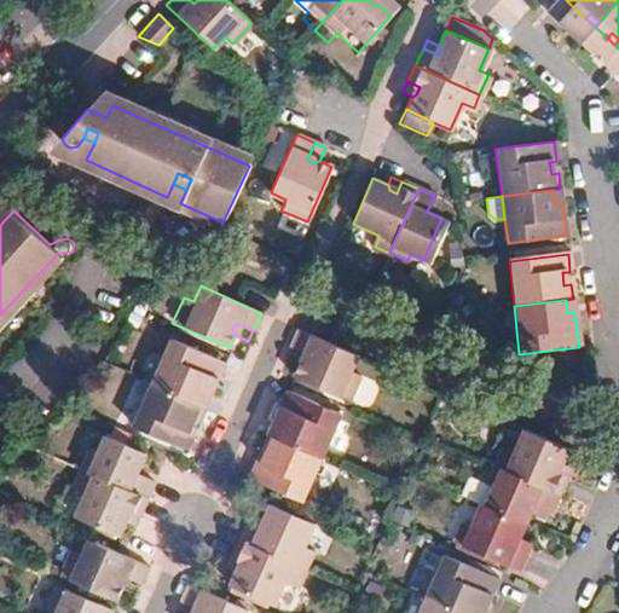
[(351,372),(358,357),(296,329),(289,347),(307,356),(304,362),(298,362),(291,376),(350,400),(360,376),(351,372)]
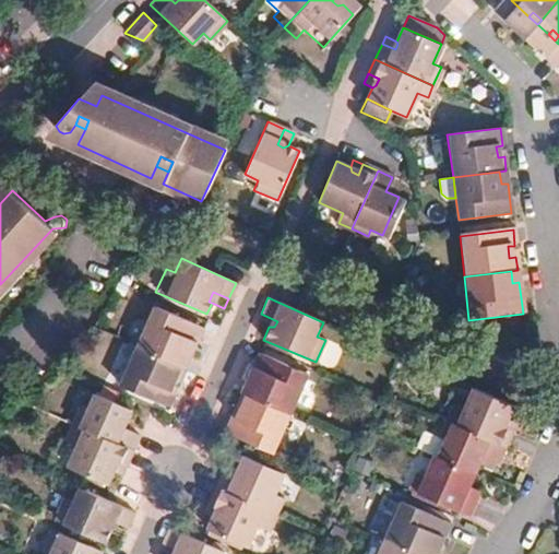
[(152,305),(134,344),(177,364),(182,353),(188,355),(201,327),(152,305)]
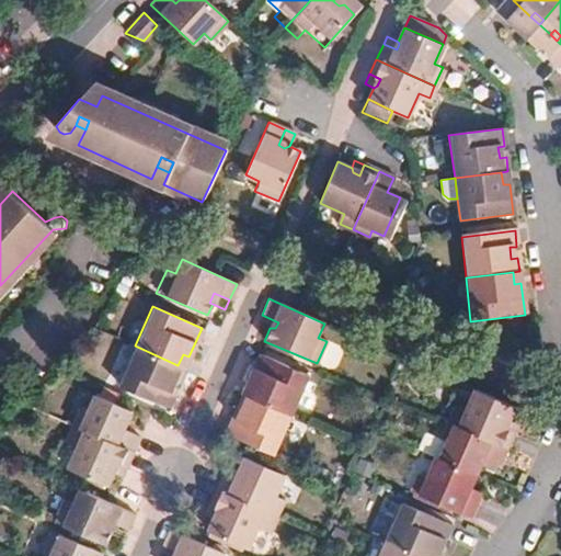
[(278,322),(262,315),(258,324),(270,328),(275,328),(278,322)]
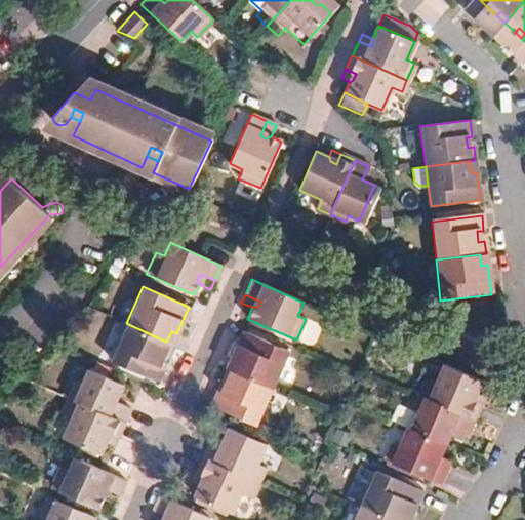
[(166,342),(126,323),(110,360),(155,381),(162,366),(156,363),(161,353),(166,356),(172,344),(166,342)]
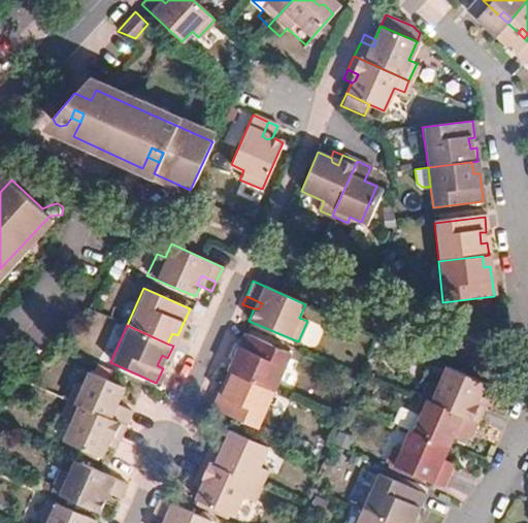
[(173,346),(177,335),(172,333),(167,344),(173,346)]
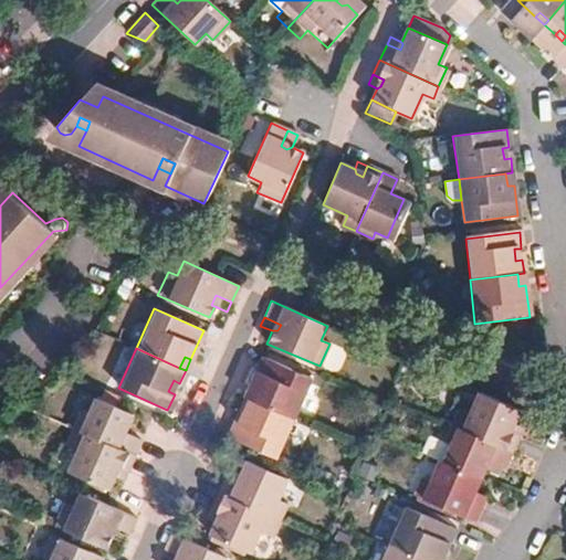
[(266,393),(262,404),(304,423),(323,384),(273,361),(260,391),(266,393)]
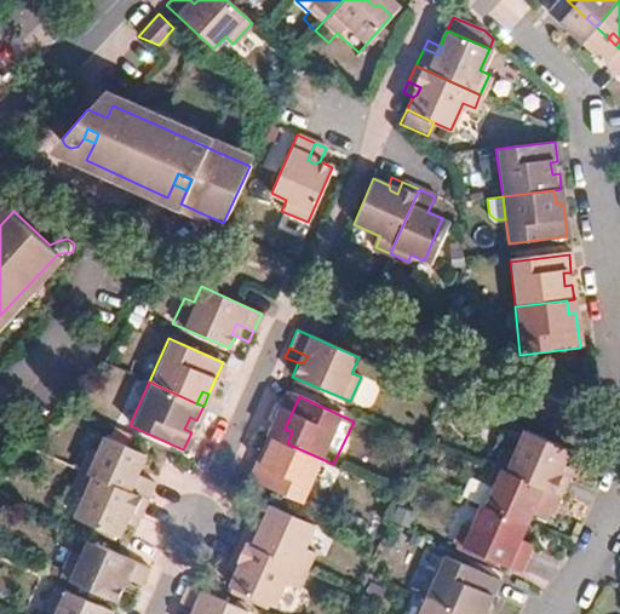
[(194,428),(196,420),(190,417),(184,429),(191,432),(194,428)]
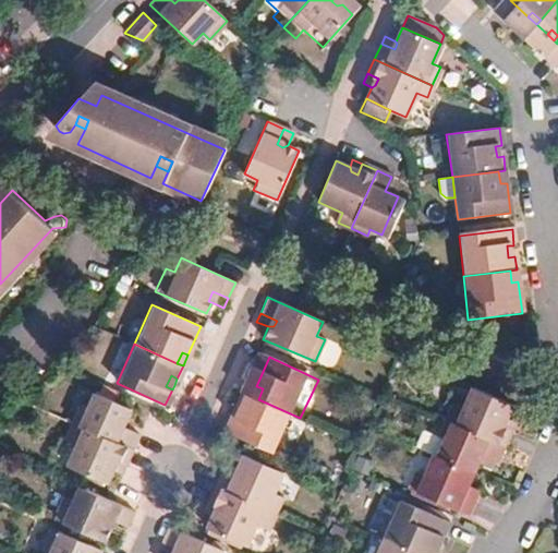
[(263,388),(256,386),(252,396),(258,399),(263,388)]
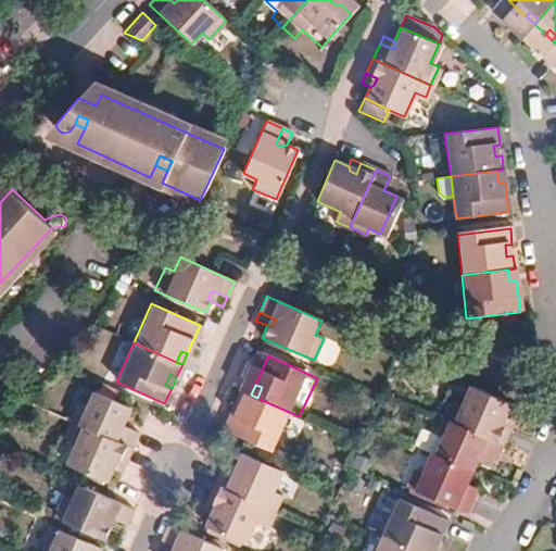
[(504,418),(510,404),(470,387),(459,411),(447,405),(441,418),(501,446),(507,430),(497,426),(501,420),(504,418)]
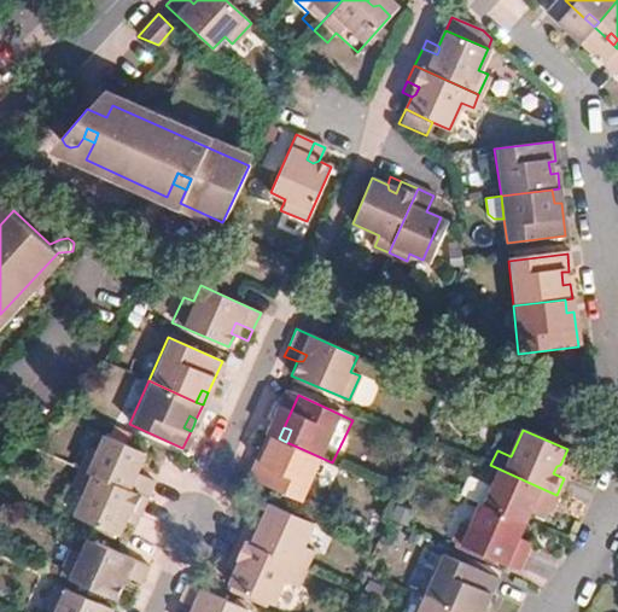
[(88,449),(80,468),(143,497),(151,481),(134,473),(143,454),(103,435),(94,452),(88,449)]
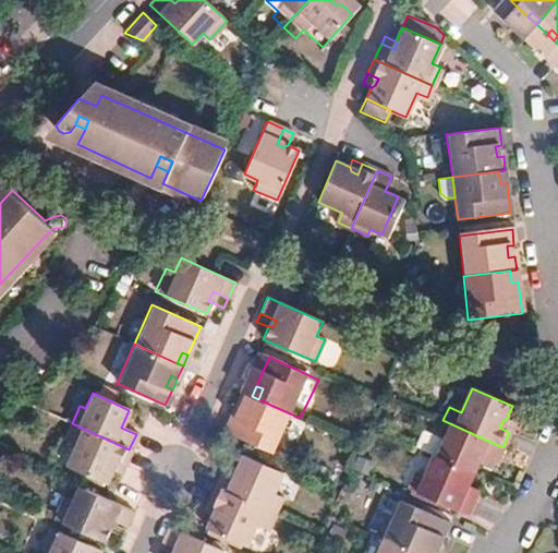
[(282,458),(300,418),(258,399),(252,396),(245,410),(252,413),(247,423),(241,420),(233,436),(282,458)]
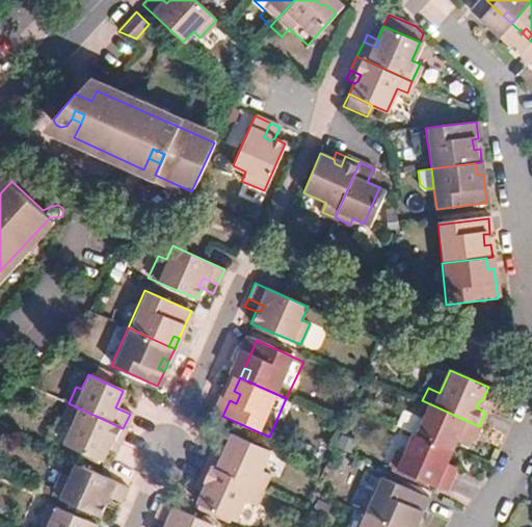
[(234,391),(230,400),(236,403),(240,394),(234,391)]
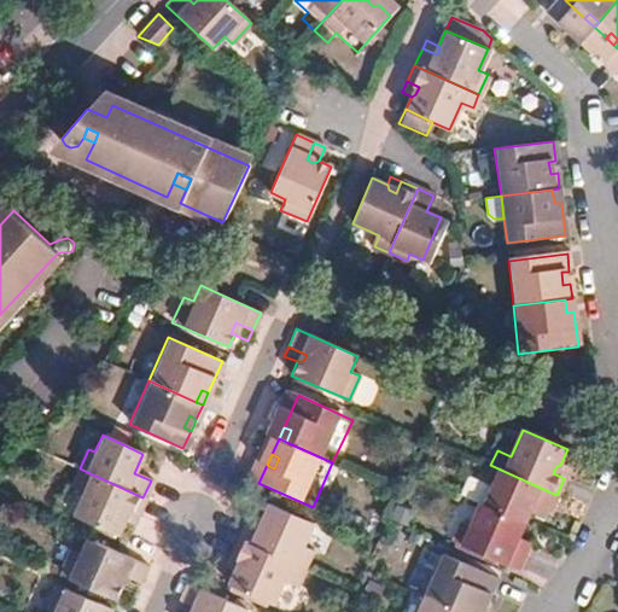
[(489,485),(481,505),(524,524),(532,506),(548,512),(557,495),(490,465),(483,483),(489,485)]
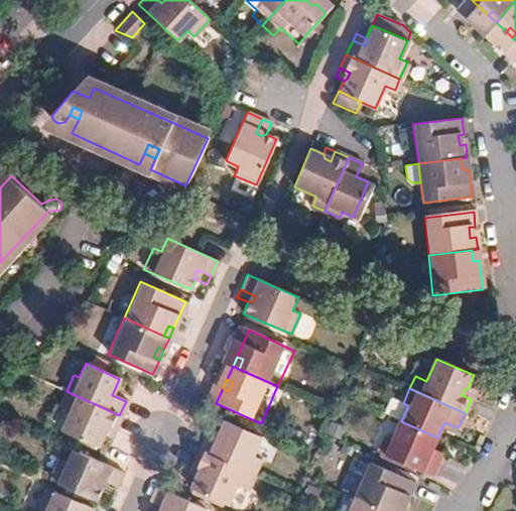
[(474,391),(468,388),(465,389),(462,395),(471,399),(474,391)]
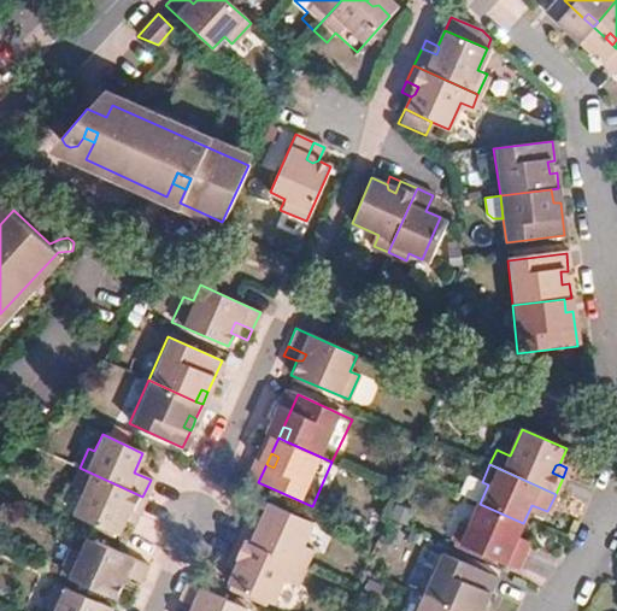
[(142,497),(80,468),(72,482),(66,479),(54,505),(110,530),(116,518),(112,513),(116,507),(134,516),(142,497)]
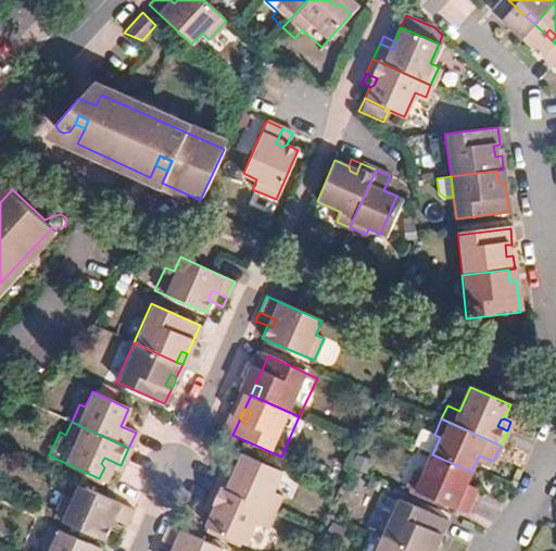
[(126,453),(113,483),(136,492),(148,463),(126,453)]
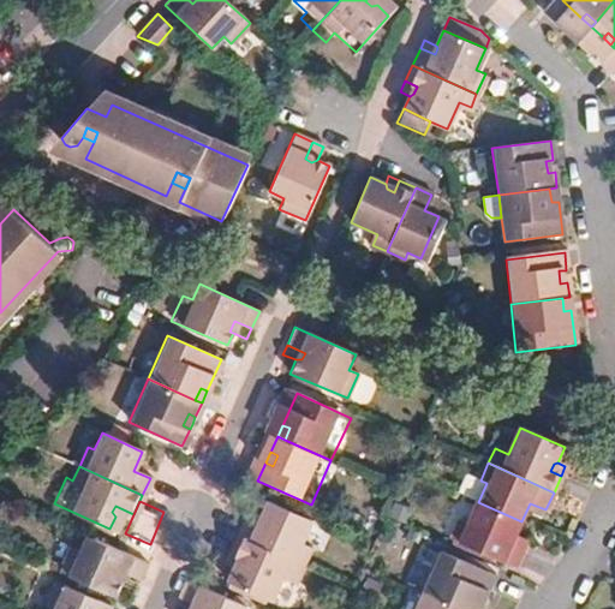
[(260,527),(243,520),(236,537),(300,566),(309,548),(299,544),(309,520),(266,502),(263,507),(260,517),(258,519),(263,521),(260,527)]
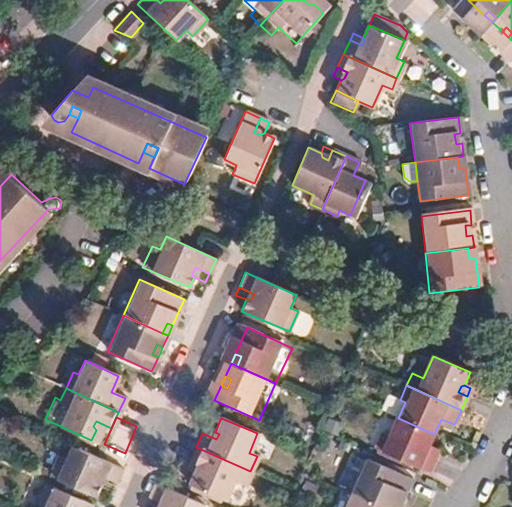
[(428,472),(434,459),(422,454),(424,450),(428,448),(434,434),(398,418),(390,436),(383,433),(376,449),(428,472)]
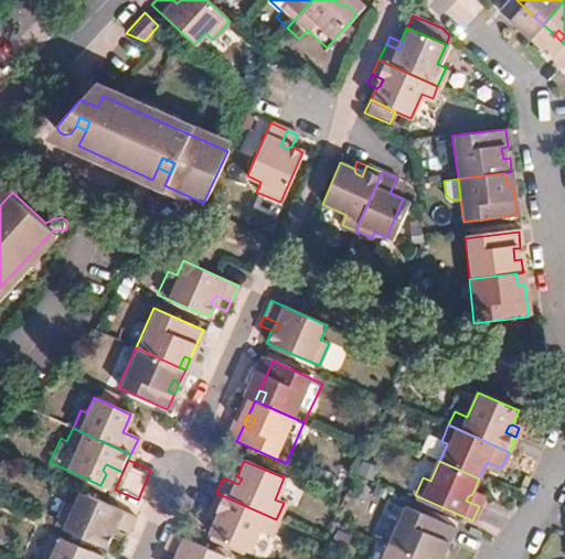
[(103,470),(106,474),(119,480),(123,472),(106,464),(103,470)]
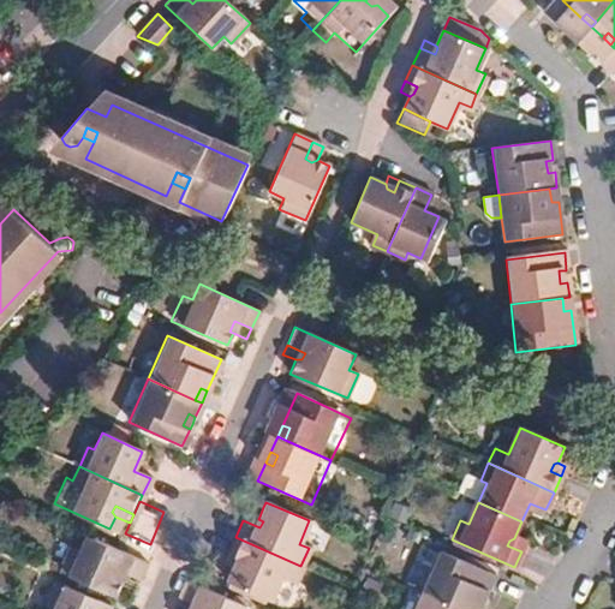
[(248,511),(243,520),(260,527),(263,521),(258,519),(260,517),(248,511)]
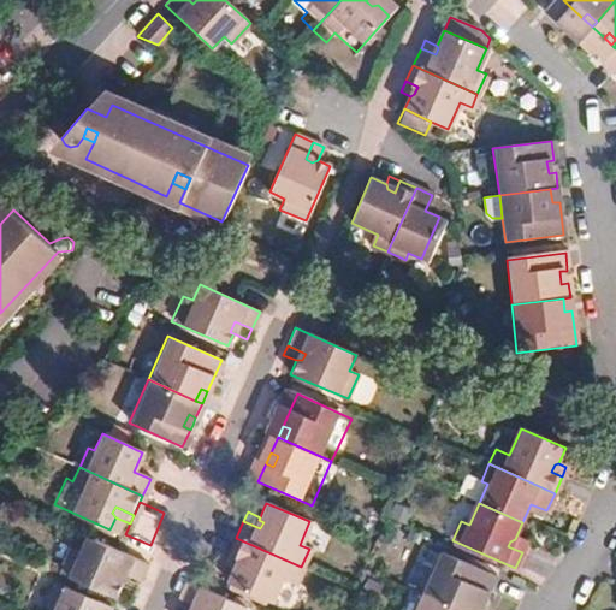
[(66,545),(54,572),(111,597),(116,585),(113,582),(117,573),(135,581),(143,562),(83,534),(76,550),(66,545)]
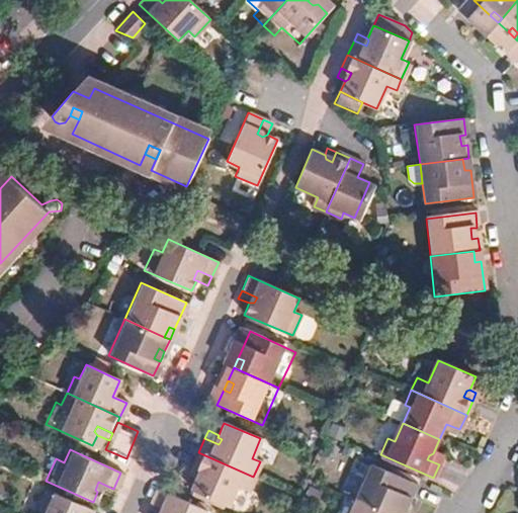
[(253,477),(198,452),(192,466),(205,472),(203,477),(195,479),(192,485),(190,489),(229,506),(238,486),(248,490),(253,477)]
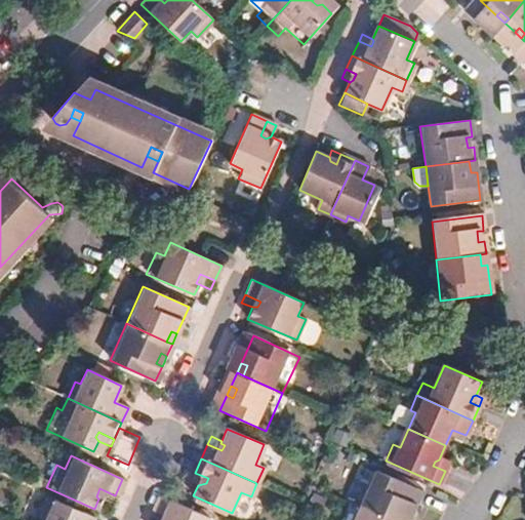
[(433,466),(445,471),(448,464),(439,460),(435,462),(433,466)]
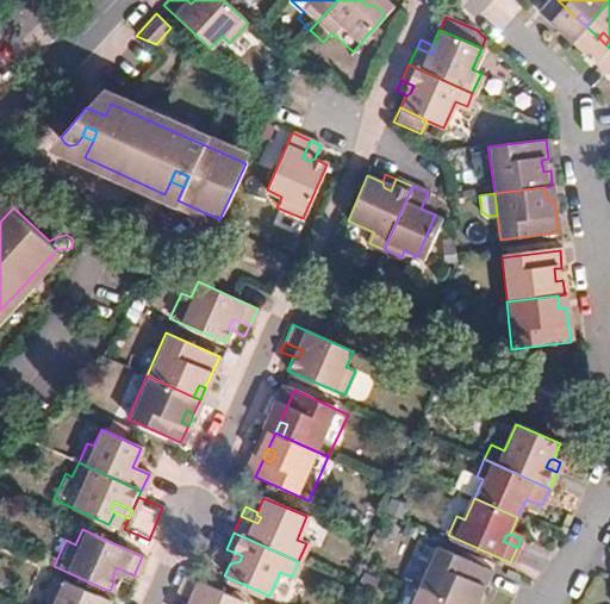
[(434,547),(415,590),(447,603),(462,603),(465,599),(473,602),(486,571),(434,547)]
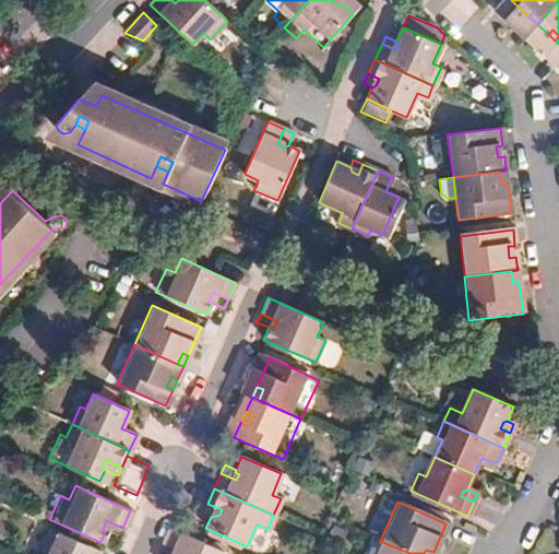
[(211,515),(211,517),(219,515),(222,509),(207,504),(204,511),(211,515)]
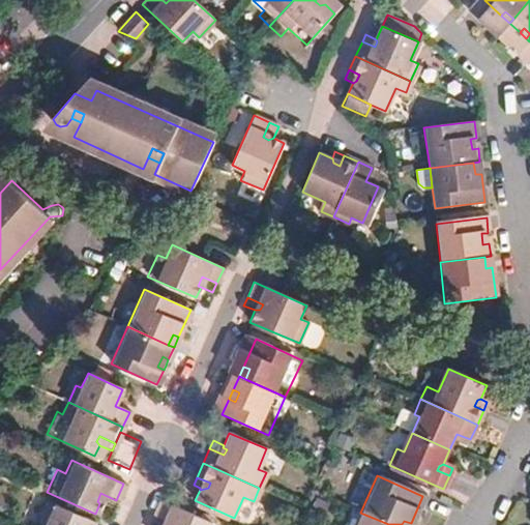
[(97,501),(99,503),(112,508),(116,500),(100,493),(97,501)]
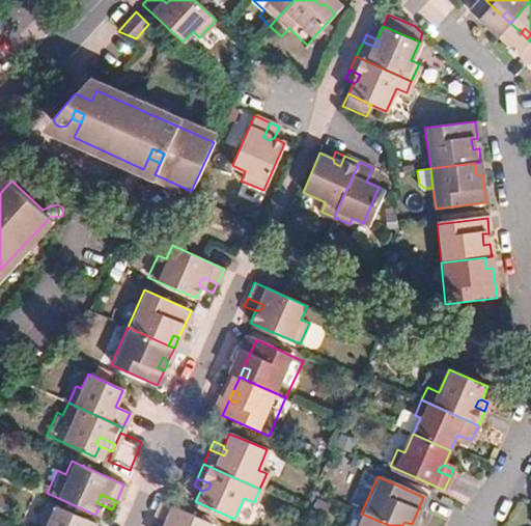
[(39,525),(89,525),(92,521),(44,498),(33,523),(40,525),(39,525)]
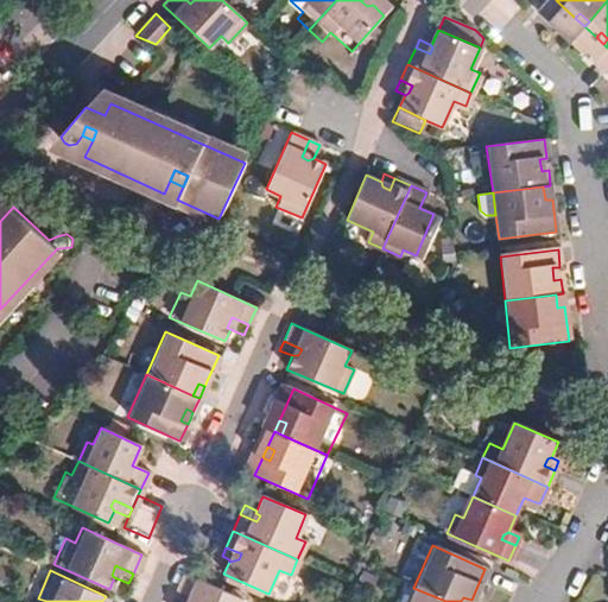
[(241,601),(242,600),(183,574),(176,589),(194,596),(190,601),(241,601)]
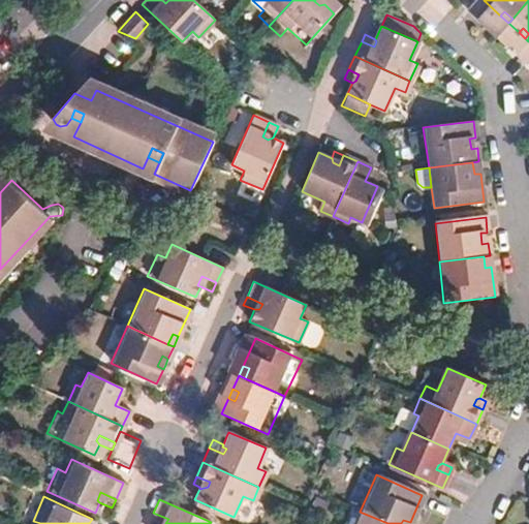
[(387,523),(360,512),(353,523),(387,523)]
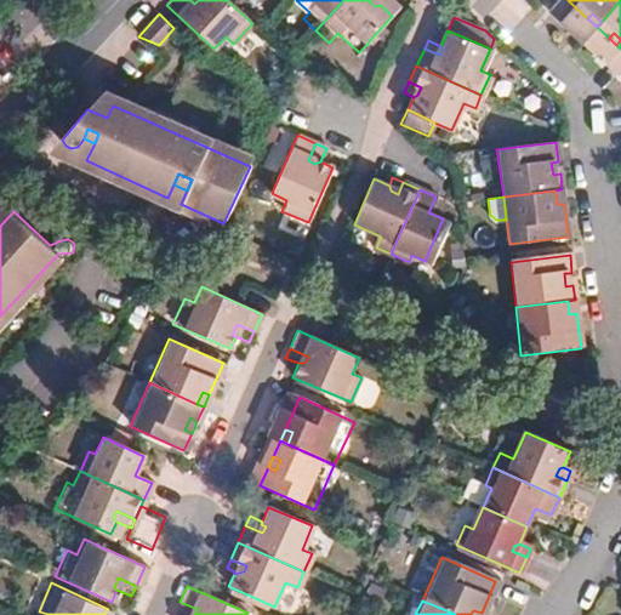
[(175,613),(181,614),(194,614),(198,609),(180,602),(175,613)]
